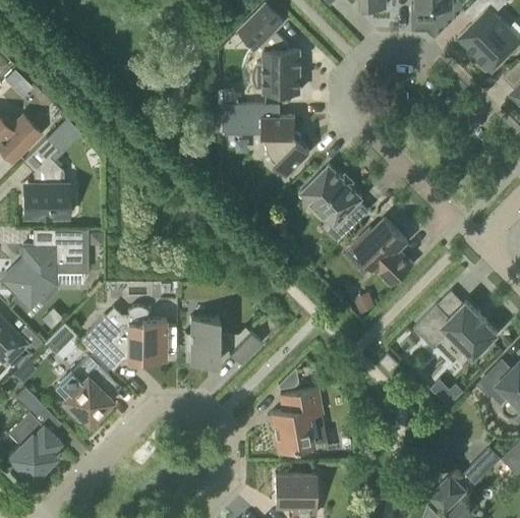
[(416,0),(417,8),(435,8),(441,14),(448,8),(453,7),(453,2),(455,0),(416,0)]
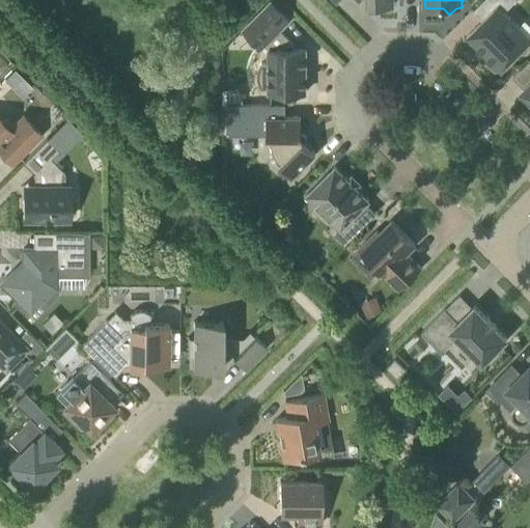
[(502,74),(529,45),(529,38),(505,15),(519,1),(517,0),(486,0),(474,14),(483,23),(468,39),(489,61),(489,65),(496,73),(500,72),(502,74)]
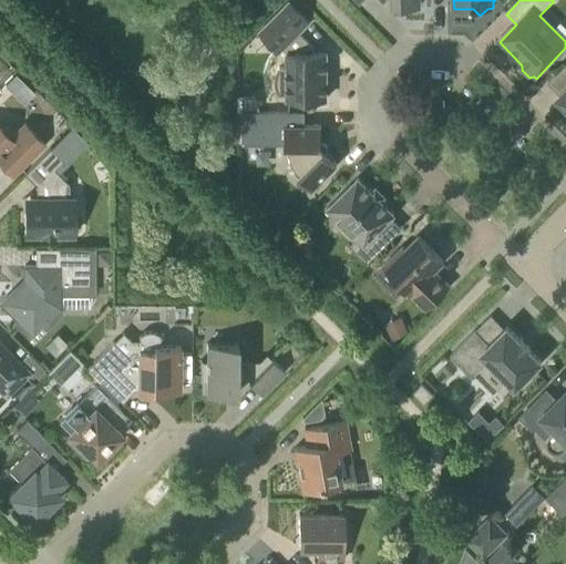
[(279,98),(288,98),(288,102),(328,102),(328,95),(330,95),(330,94),(328,94),(328,85),(330,85),(330,84),(328,84),(328,55),(314,55),(314,49),(300,36),(310,26),(290,6),(260,34),(281,55),(285,52),(288,54),(288,70),(279,70),(278,73),(276,78),(276,81),(276,86),(276,89),(279,98)]
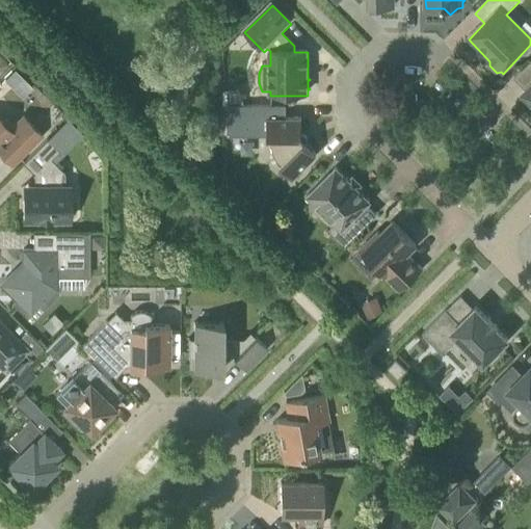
[(232,138),(268,138),(272,138),(272,144),(273,149),(276,156),(280,159),(283,164),(281,167),(293,180),(317,156),(307,146),(308,141),(306,137),(302,135),(302,120),(287,120),(287,107),(232,107),(232,138)]
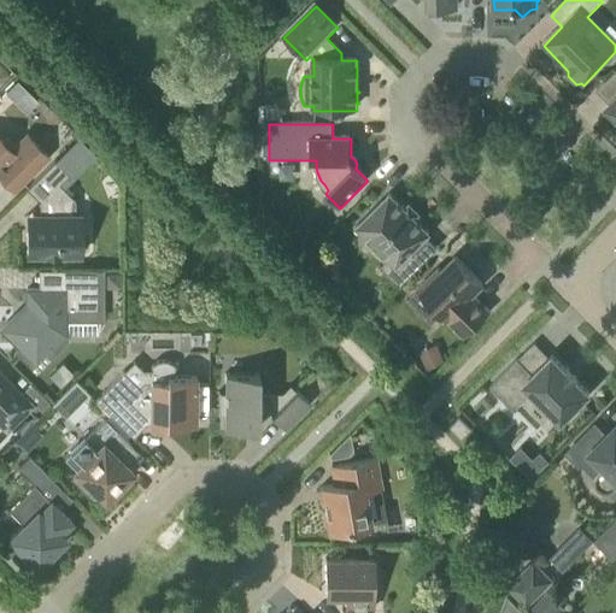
[(0,177),(16,193),(48,160),(27,137),(16,149),(7,141),(4,145),(0,141),(0,177)]
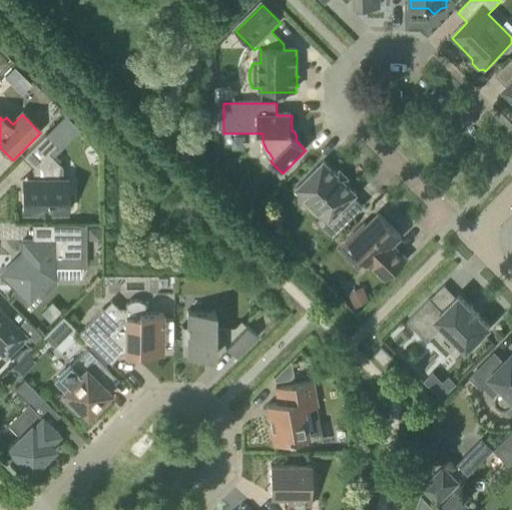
[(33,181),(24,181),(23,181),(23,213),(55,213),(60,218),(64,213),(68,213),(68,210),(72,205),(68,201),(68,181),(63,181),(63,169),(49,155),(57,147),(46,136),(22,159),(33,170),(33,181)]
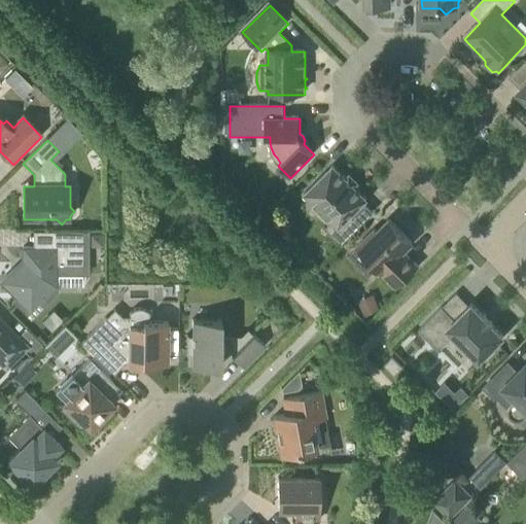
[(305,197),(324,216),(332,223),(325,231),(342,246),(362,225),(353,216),(367,202),(334,168),(305,197)]
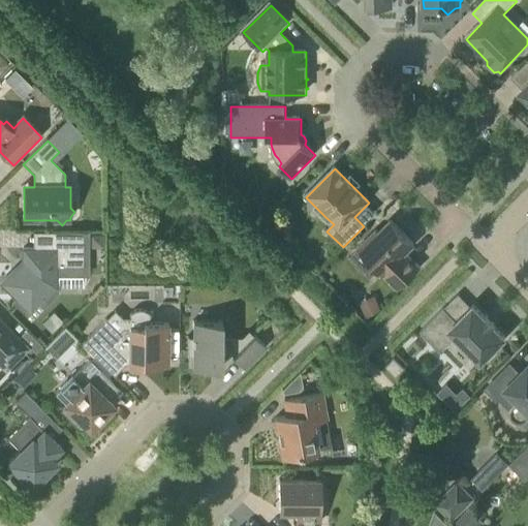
[(399,290),(415,274),(421,270),(406,254),(414,246),(392,222),(379,235),(376,231),(358,251),(383,276),(384,276),(399,290)]
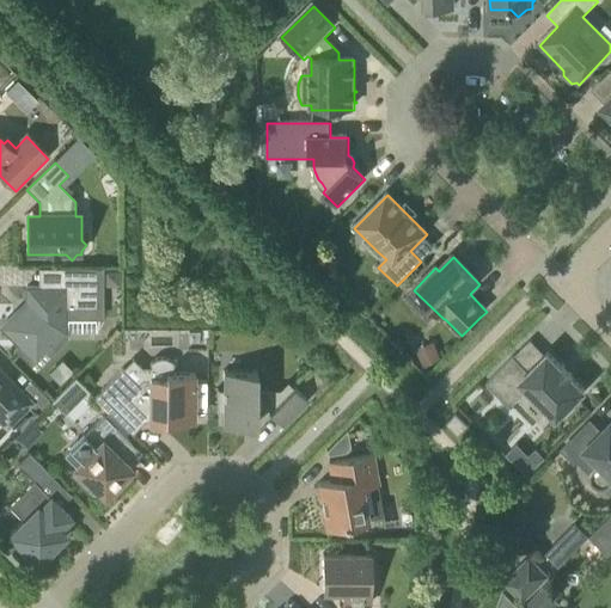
[(99,312),(99,271),(61,270),(60,290),(28,289),(26,305),(2,330),(36,363),(66,335),(66,312),(99,312)]
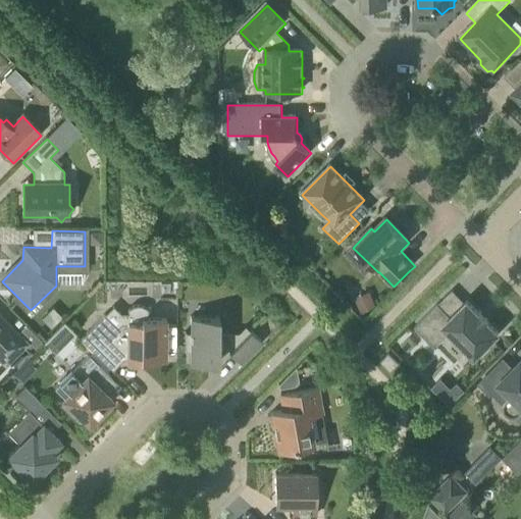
[(90,234),(90,247),(102,246),(102,234),(90,234)]
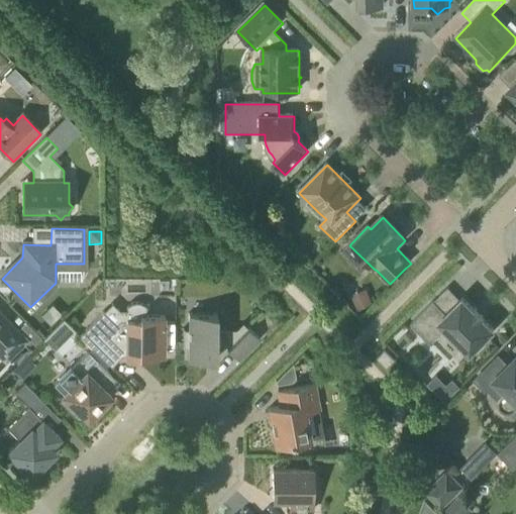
[(367,290),(351,297),(358,312),(374,306),(367,290)]
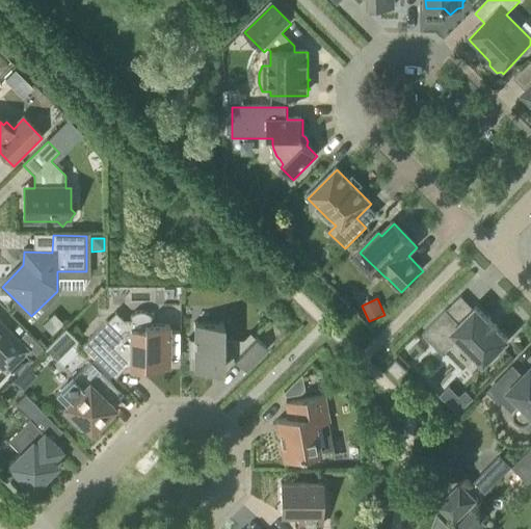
[(497,359),(496,353),(509,341),(497,329),(498,327),(489,319),(488,320),(476,309),(460,325),(447,312),(423,336),(443,355),(458,340),(484,365),(486,364),(490,365),(497,359)]
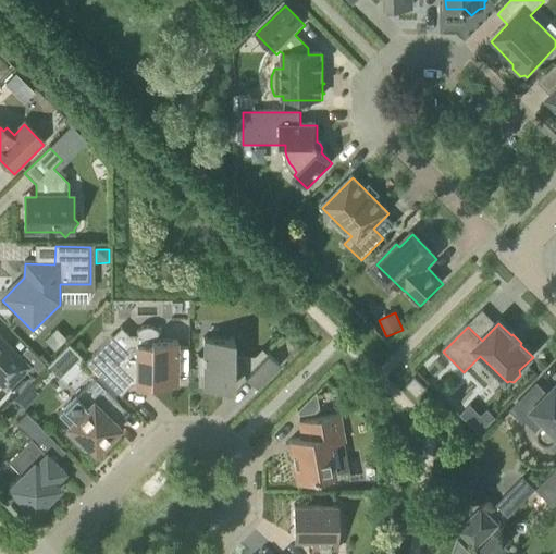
[(125,352),(112,339),(87,364),(121,397),(132,385),(136,385),(136,390),(152,390),(152,385),(177,386),(177,343),(158,343),(158,333),(155,330),(150,329),(147,328),(144,329),(139,330),(137,332),(137,347),(131,347),(125,352)]
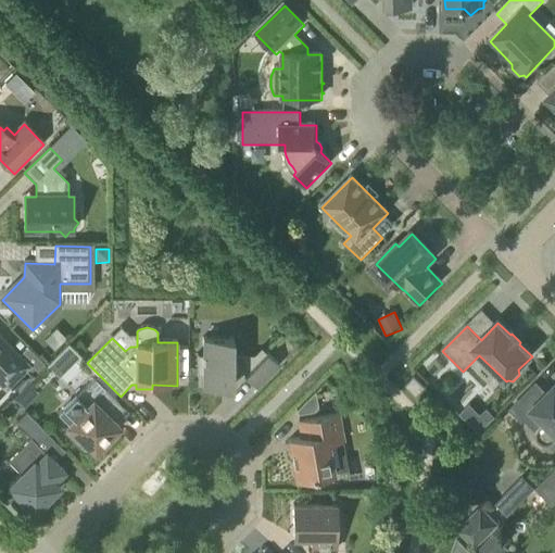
[(260,362),(254,356),(234,356),(234,340),(203,340),(203,356),(198,356),(198,377),(203,377),(203,389),(234,389),(234,375),(242,375),(244,377),(256,389),(279,366),(267,354),(260,362)]
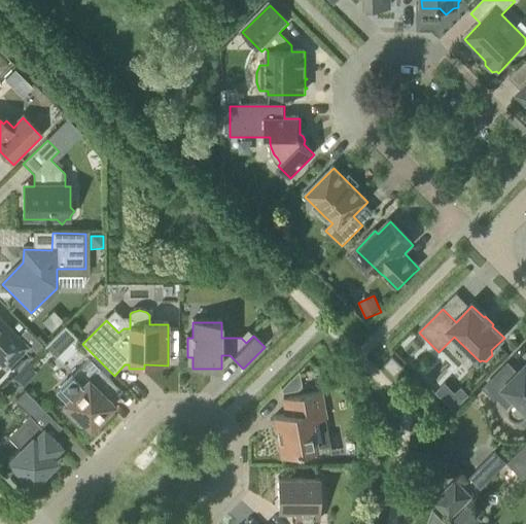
[(0,361),(6,368),(25,349),(0,323),(0,361)]
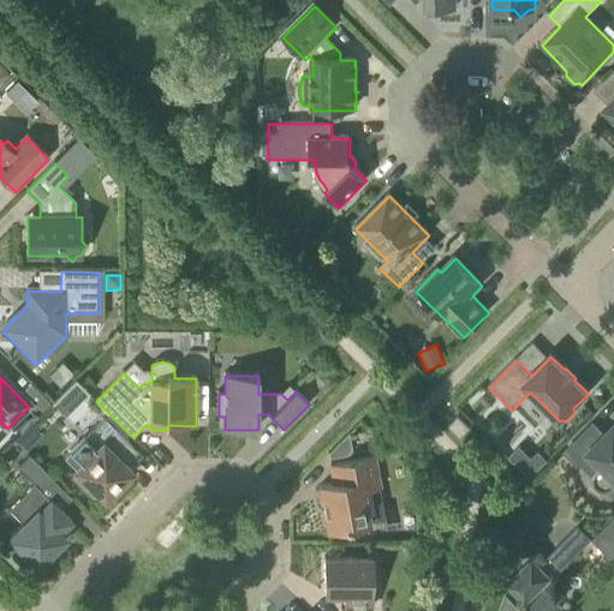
[(69,412),(88,393),(76,382),(58,400),(69,412)]
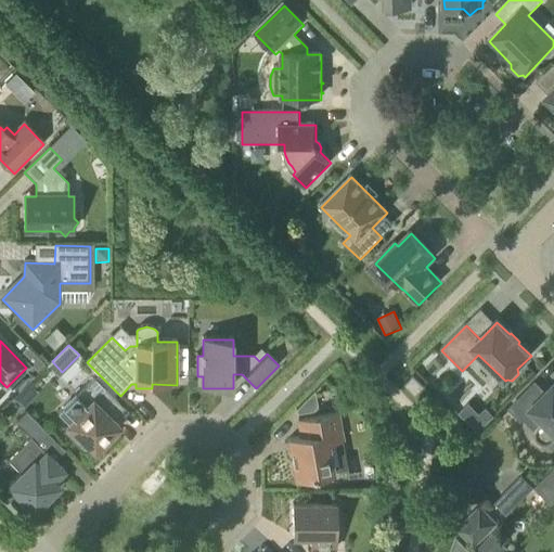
[(404,387),(416,398),(425,388),(414,377),(404,387)]
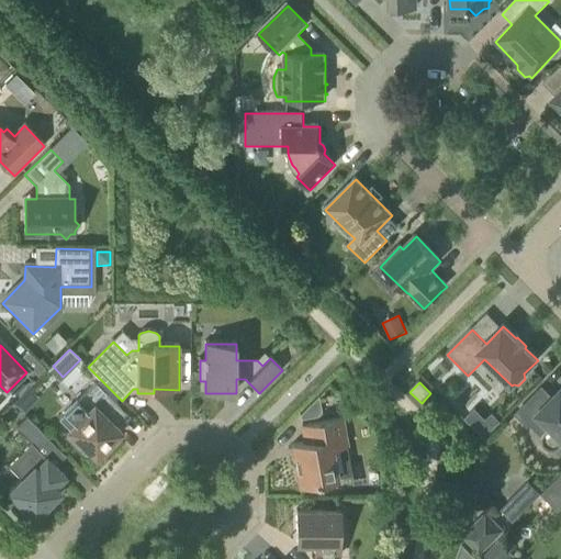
[(121,433),(115,427),(109,421),(121,410),(96,384),(78,403),(77,402),(65,414),(66,415),(59,422),(71,434),(66,439),(80,454),(86,448),(96,458),(102,451),(107,455),(118,444),(114,439),(121,433)]
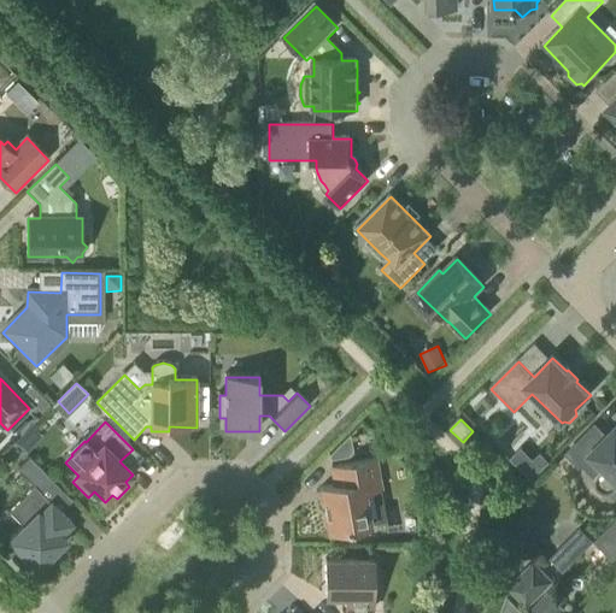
[(33,428),(17,444),(27,454),(44,438),(33,428)]
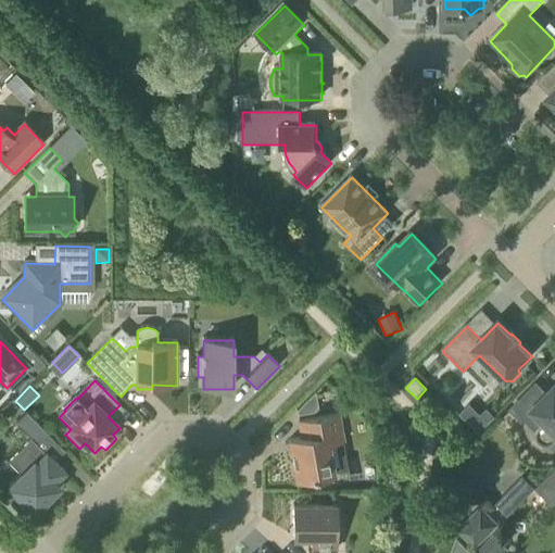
[(522,422),(525,420),(528,416),(540,428),(537,434),(538,440),(542,444),(549,445),(554,443),(554,387),(545,398),(534,388),(512,411),(522,422)]
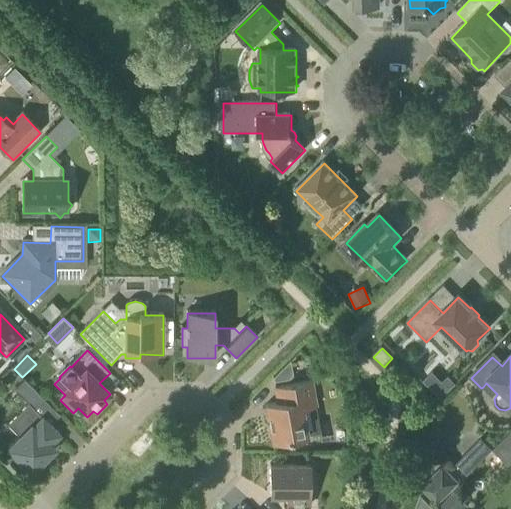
[(34,411),(44,401),(25,381),(15,391),(28,405),(34,411)]
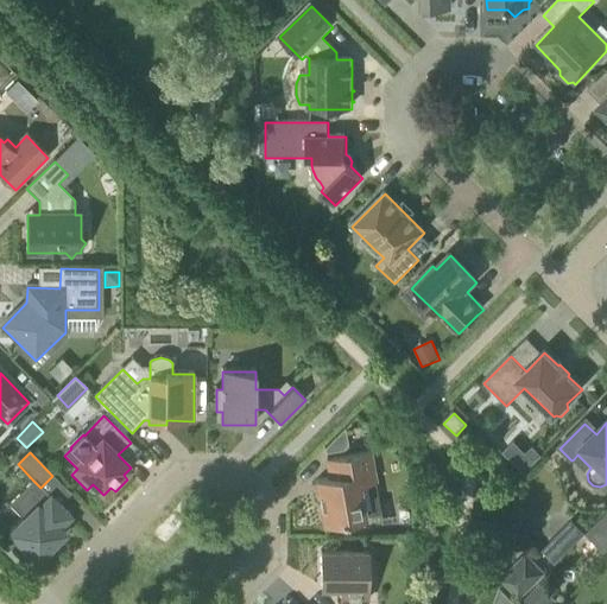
[(371,455),(328,462),(330,481),(316,483),(324,526),(343,522),(345,531),(365,527),(364,519),(365,519),(360,487),(375,484),(371,455)]
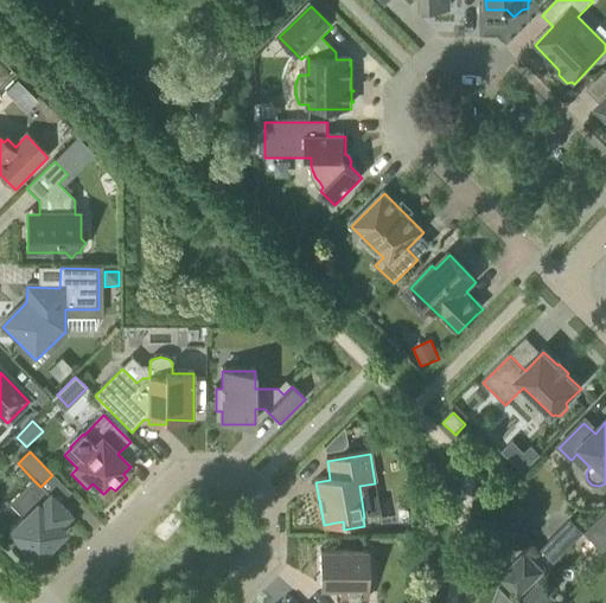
[(10,532),(18,540),(37,559),(40,557),(44,556),(48,555),(50,551),(52,549),(53,544),(65,532),(59,526),(70,515),(50,495),(40,487),(33,480),(10,504),(24,519),(10,532)]
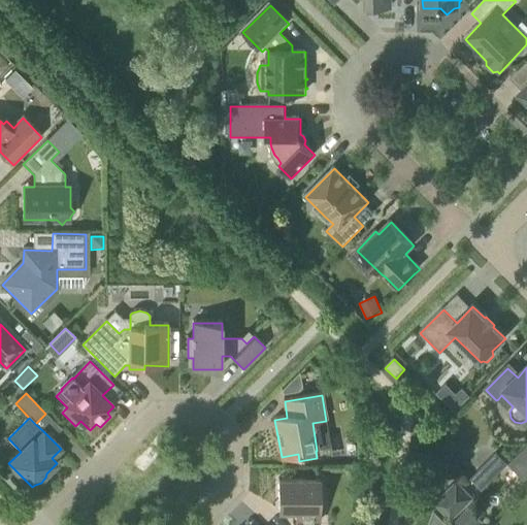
[(526,448),(509,465),(525,481),(526,480),(526,448)]
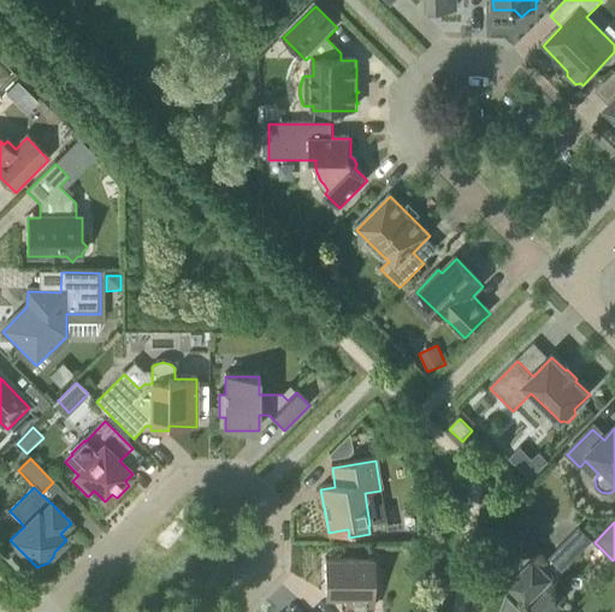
[(577,530),(548,558),(561,571),(589,544),(577,530)]
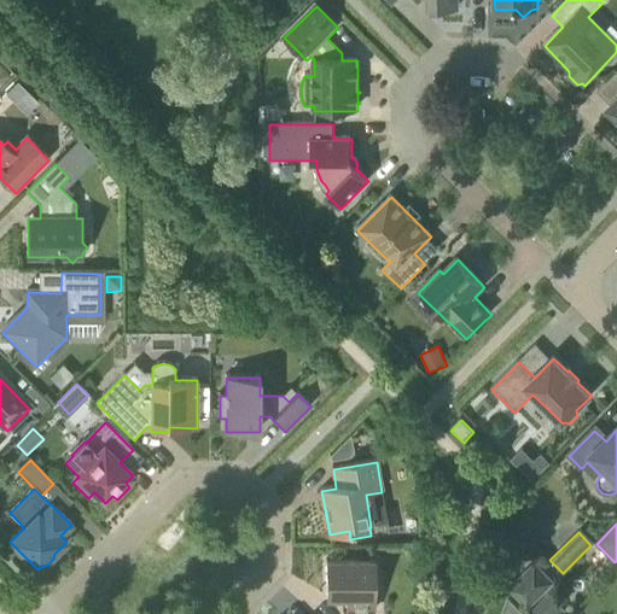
[(374,613),(374,562),(326,562),(326,598),(345,598),(345,613),(374,613)]
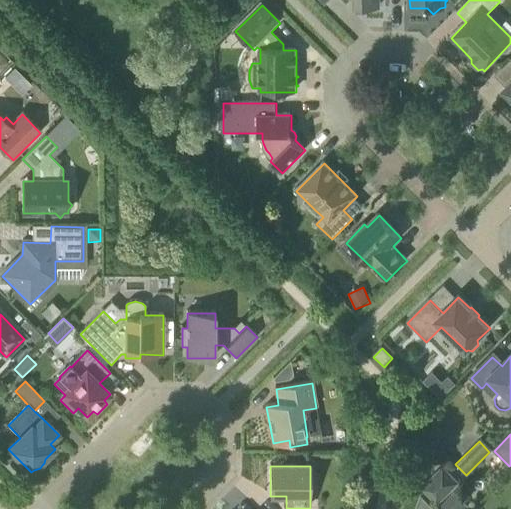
[(448,474),(438,484),(433,479),(423,489),(438,504),(458,484),(448,474)]
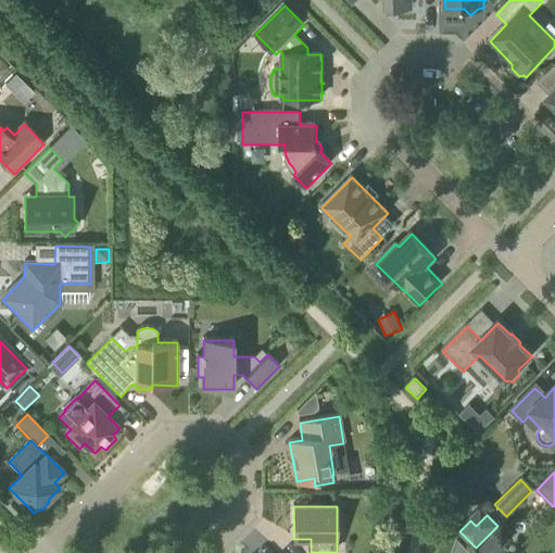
[(471,552),(458,539),(452,552),(471,552)]
